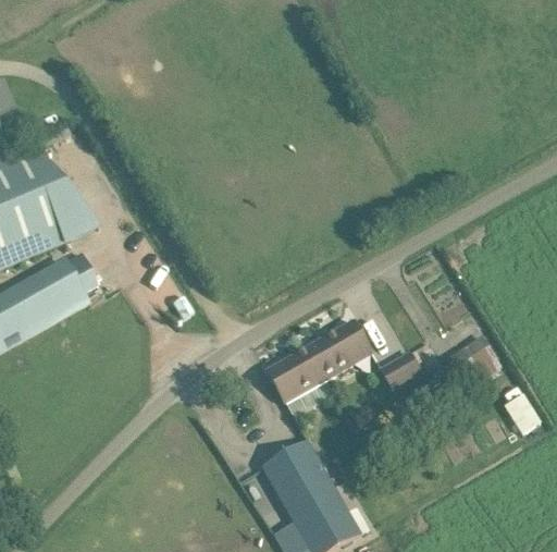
[(31,142),(0,154),(0,271),(97,230),(31,142)]
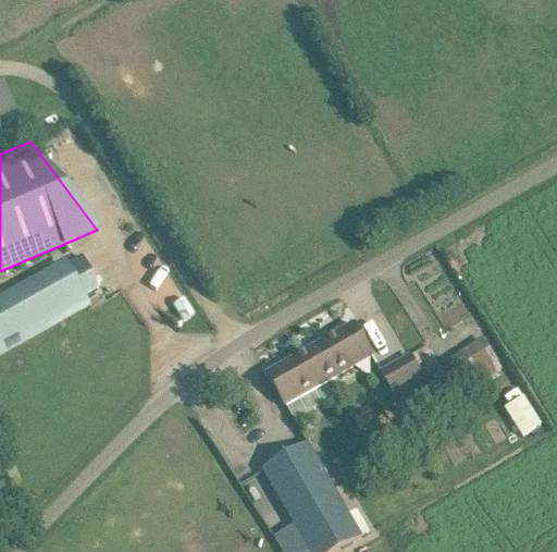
[(415,280),(444,267),(434,246),(406,258),(415,280)]
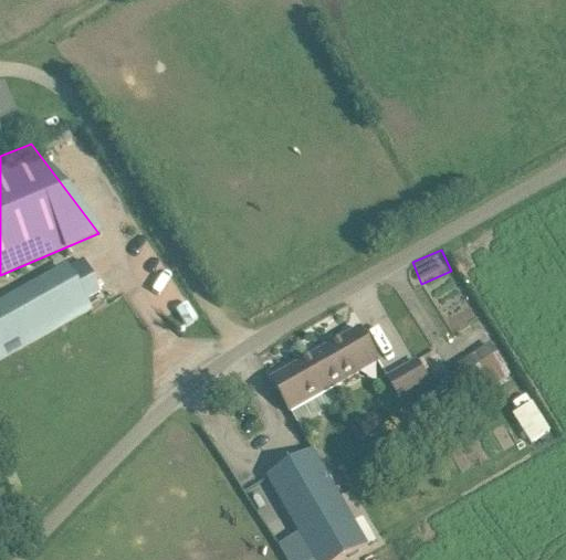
[(0,355),(90,306),(83,295),(66,264),(0,300),(0,355)]
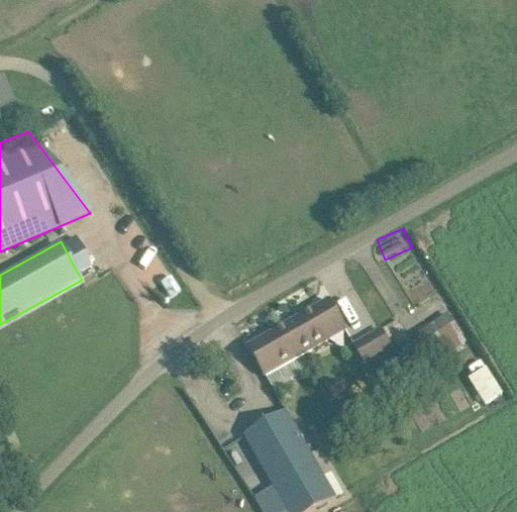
[(418,311),(423,318),(437,309),(439,313),(449,307),(442,296),(418,311)]
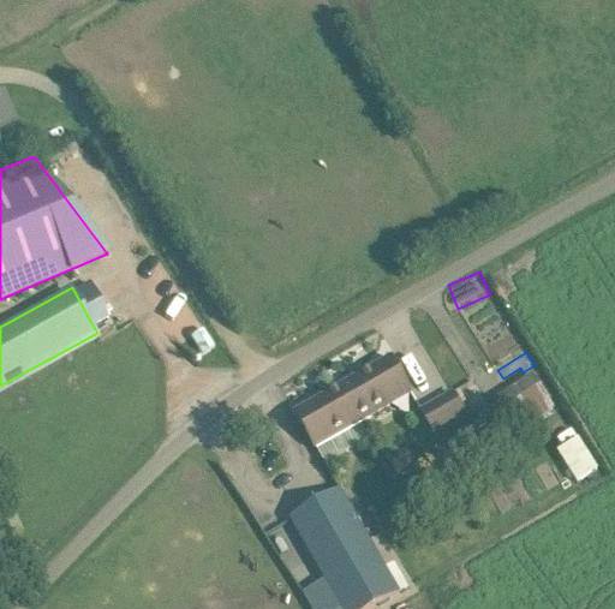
[(340,383),(360,418),(411,388),(390,353),(340,383)]
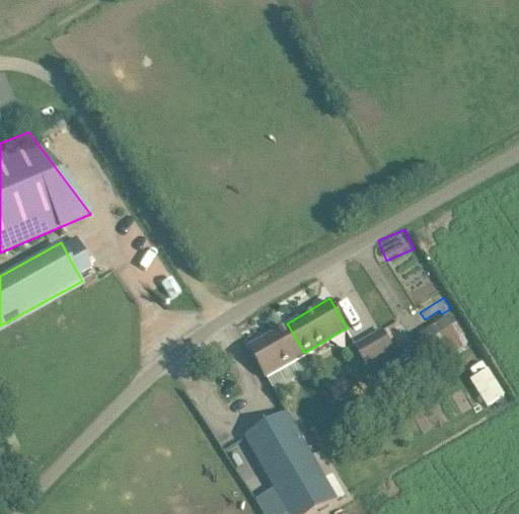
[(402,385),(466,341),(448,312),(393,348),(380,326),(354,343),(366,364),(379,356),(394,381),(402,385)]
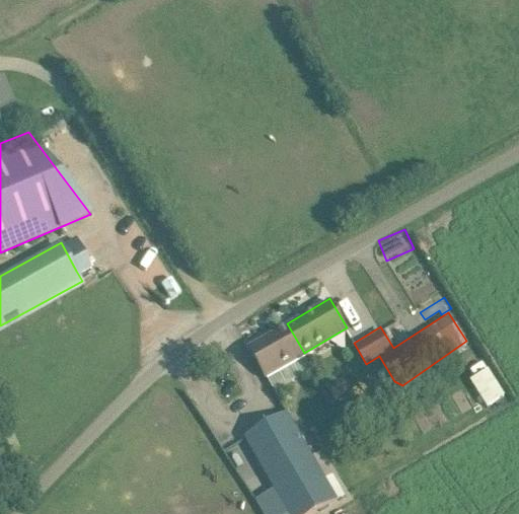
[(304,353),(287,323),(248,345),(266,374),(304,353)]
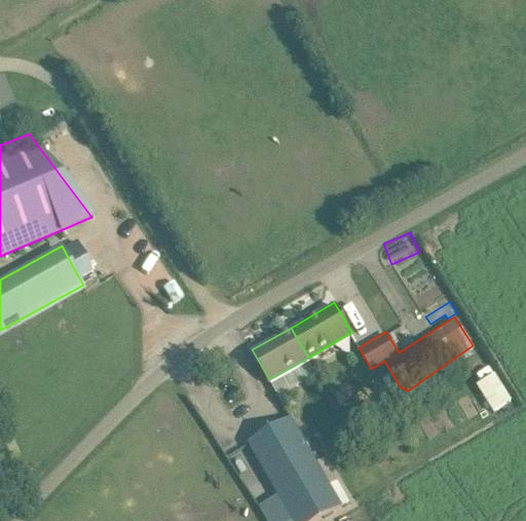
[(497,369),(476,383),(494,412),(517,398),(497,369)]
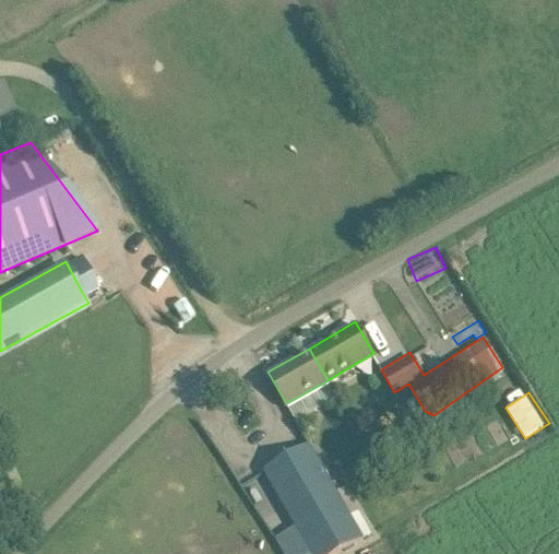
[(309,441),(263,468),(285,505),(296,523),(312,553),(332,553),(364,537),(349,511),(358,507),(344,483),(336,488),(331,479),(309,441)]
